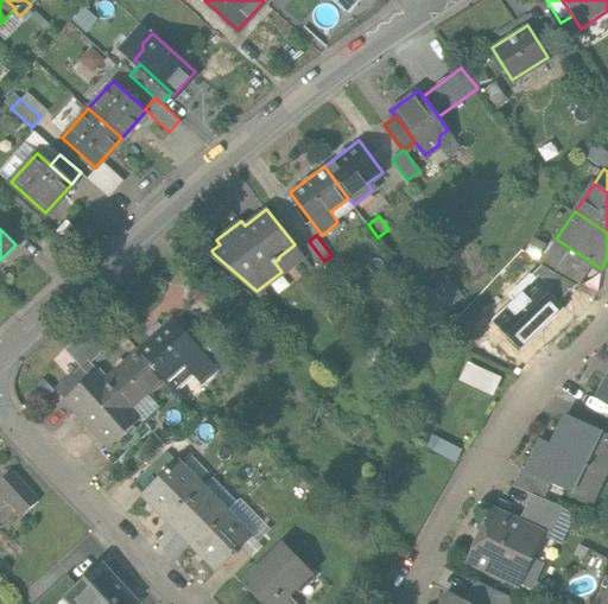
[(324,261),(309,241),(302,247),(318,267),(324,261)]
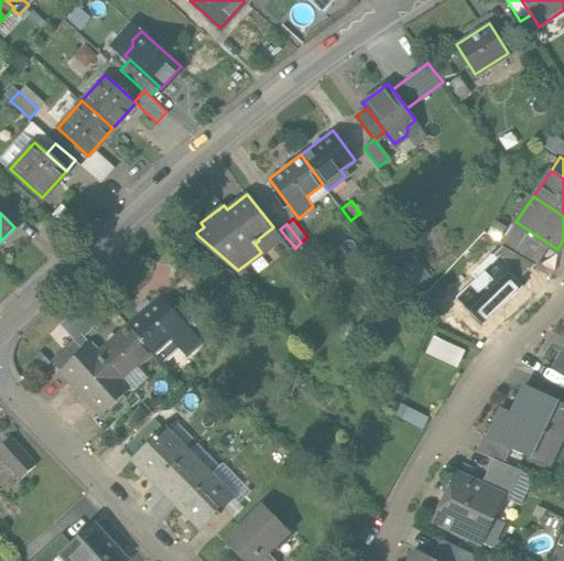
[(540,258),(549,244),(529,230),(519,244),(540,258)]
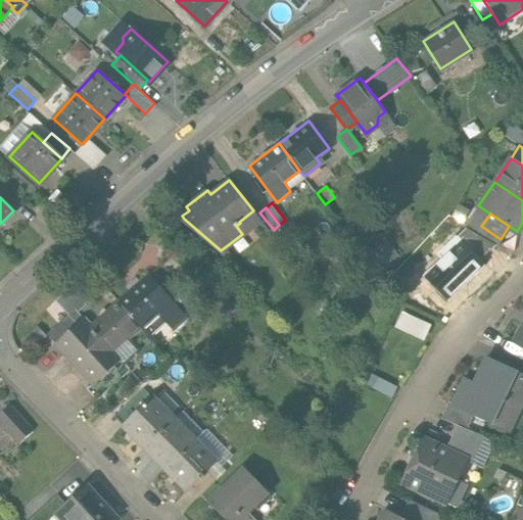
[(466,226),(457,235),(479,257),(495,243),(466,226)]
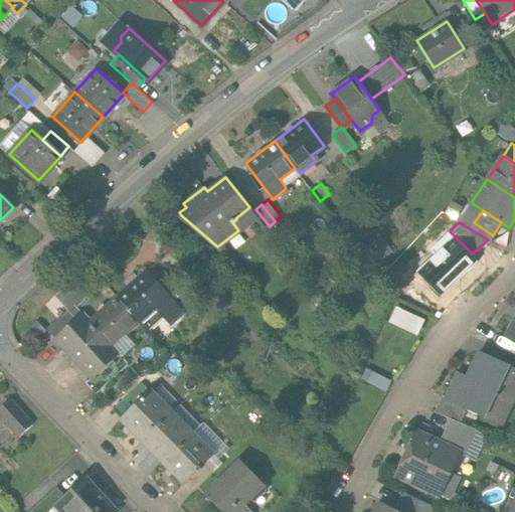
[(343,231),(354,245),(361,239),(351,225),(343,231)]
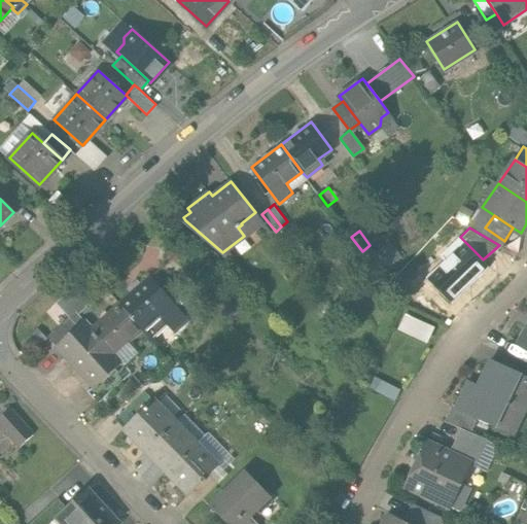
[(460,237),(459,236),(440,254),(444,258),(425,276),(440,290),(437,292),(449,304),(489,266),(483,259),(460,237)]
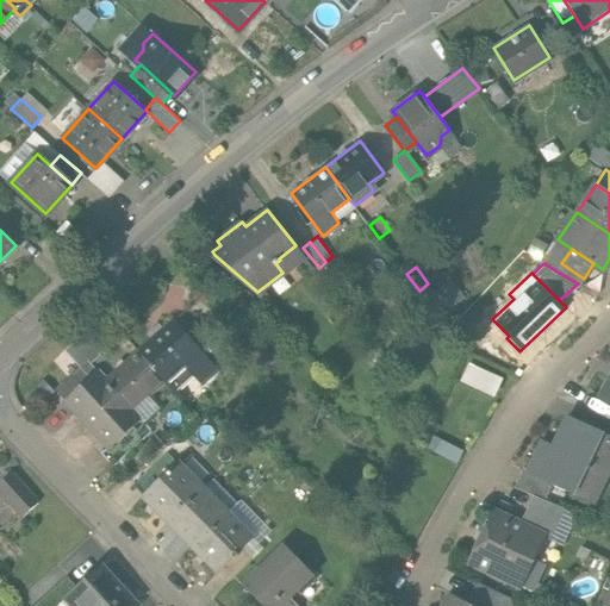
[(170,320),(138,350),(165,379),(175,391),(207,361),(204,357),(198,349),(197,350),(170,320)]
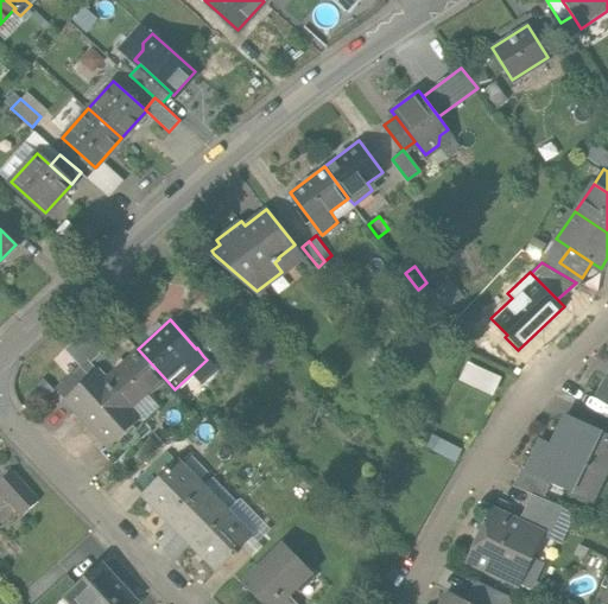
[(107,377),(118,368),(101,349),(107,343),(90,325),(67,347),(84,366),(58,389),(65,396),(97,368),(107,377)]
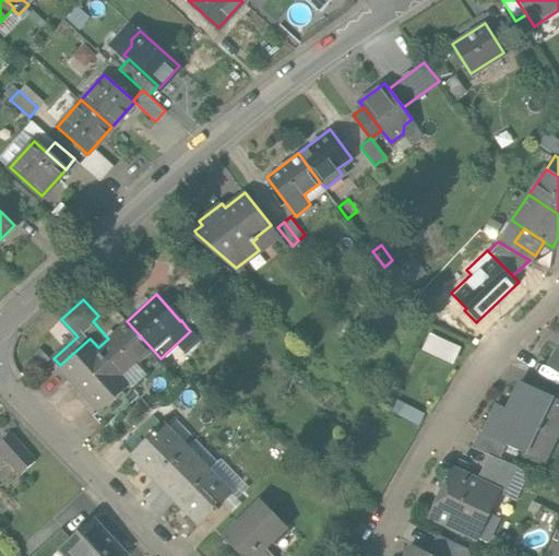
[(187,328),(190,331),(192,330),(204,343),(216,331),(201,315),(187,328)]
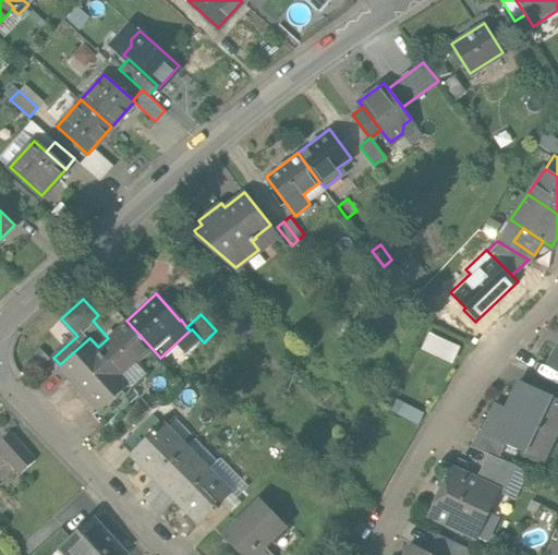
[(98,347),(97,348),(121,374),(122,373),(150,347),(126,321),(108,338),(98,347)]
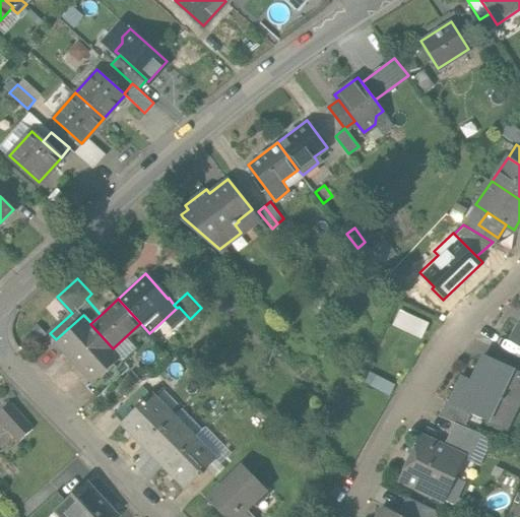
[(425,332),(433,315),(405,303),(398,320),(425,332)]
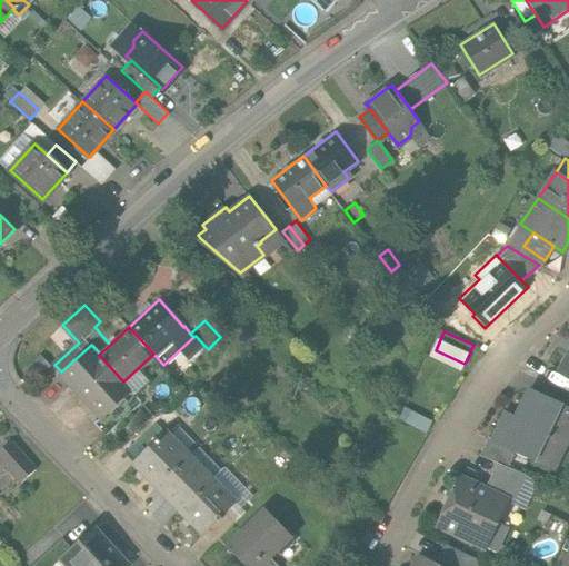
[(102,417),(132,390),(125,380),(123,381),(99,355),(100,354),(91,345),(61,371),(101,416),(102,417)]
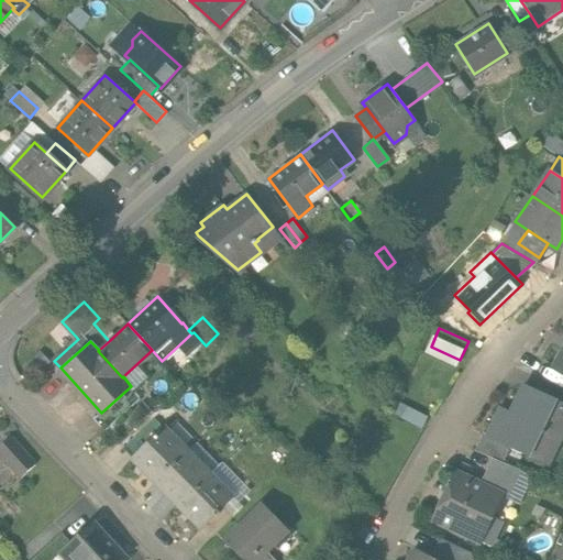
[(545,432),(559,439),(562,430),(562,403),(523,384),(508,416),(498,410),(486,434),(510,446),(534,457),(545,432)]
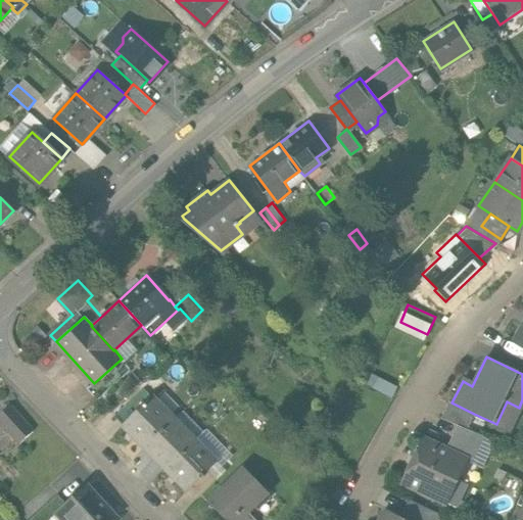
[(131,368),(122,359),(94,383),(93,382),(87,387),(97,398),(131,368)]
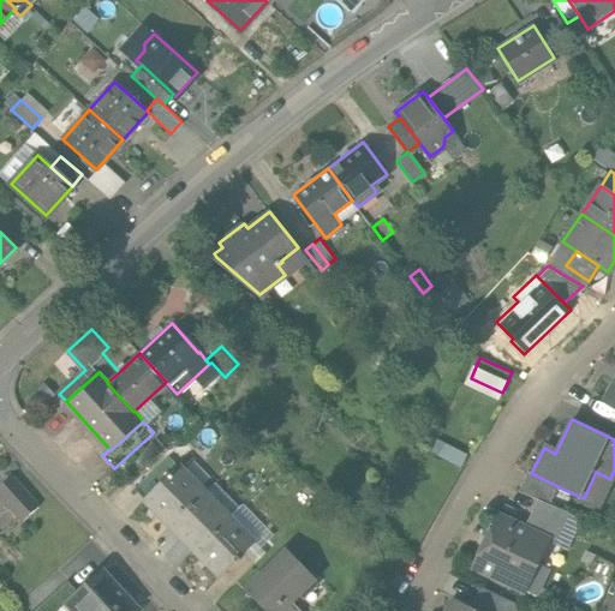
[(133,487),(144,498),(167,477),(156,465),(133,487)]
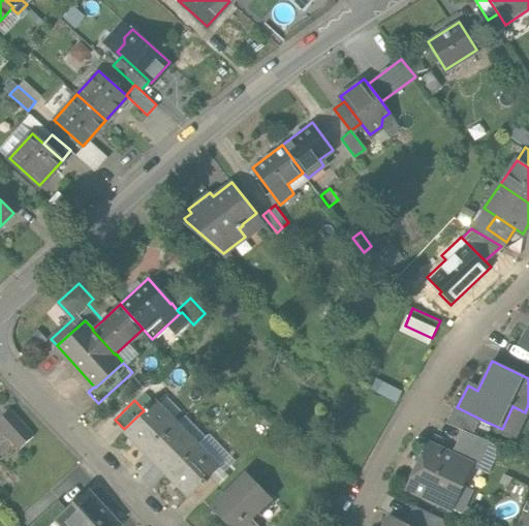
[(147,452),(176,423),(154,400),(144,410),(124,429),(147,452)]
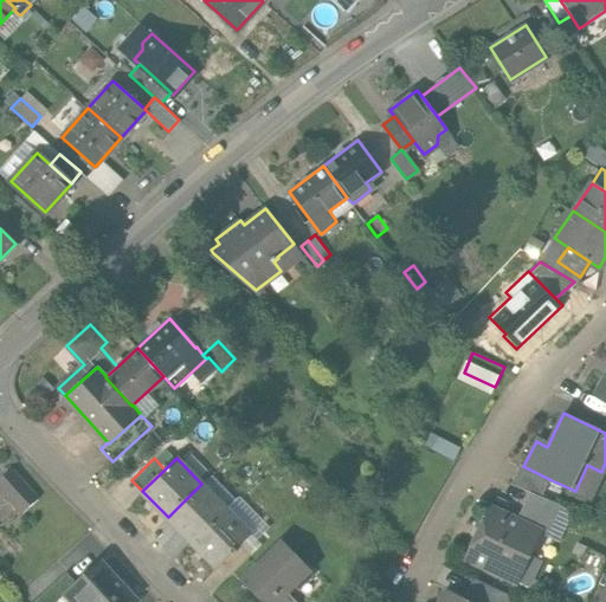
[(0,470),(0,487),(21,512),(37,498),(7,464),(0,470)]
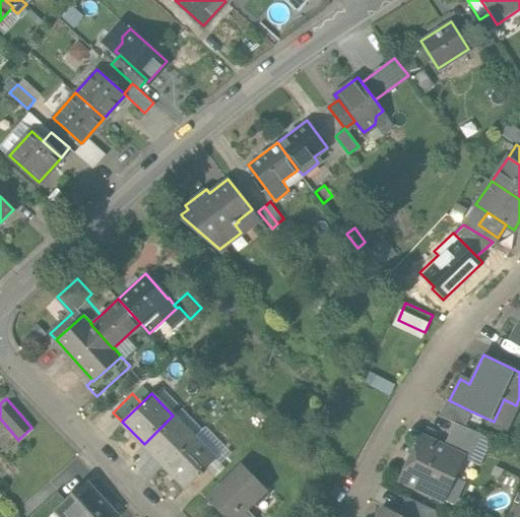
[(471,411),(449,400),(446,399),(438,414),(454,422),(464,426),(471,411)]
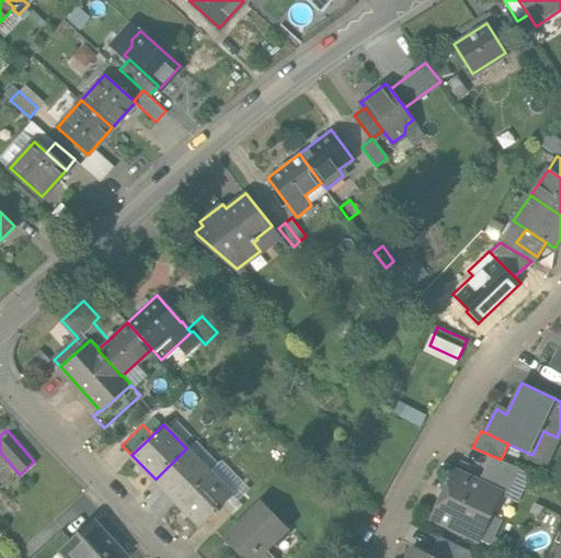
[(156,479),(178,502),(208,471),(186,448),(156,479)]
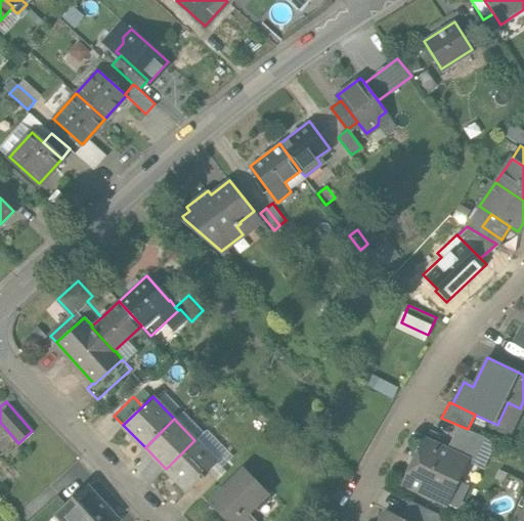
[(468,429),(457,425),(446,449),(467,459),(467,460),(472,463),(484,436),(468,429)]
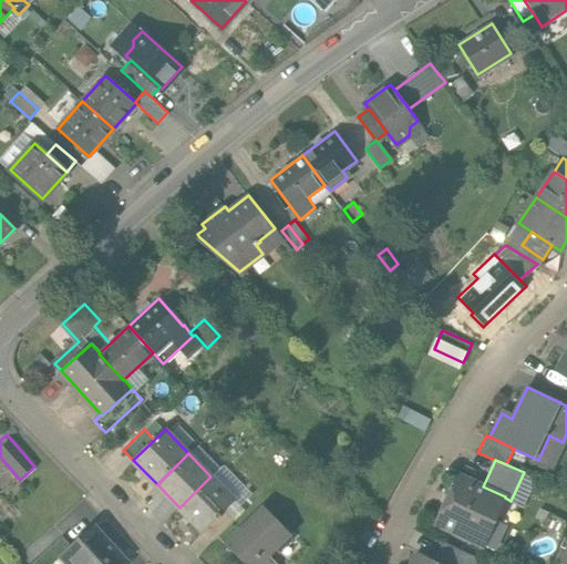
[(439,524),(480,543),(493,516),(495,518),(505,498),(505,496),(483,486),(462,475),(455,489),(453,488),(443,509),(445,510),(439,524)]
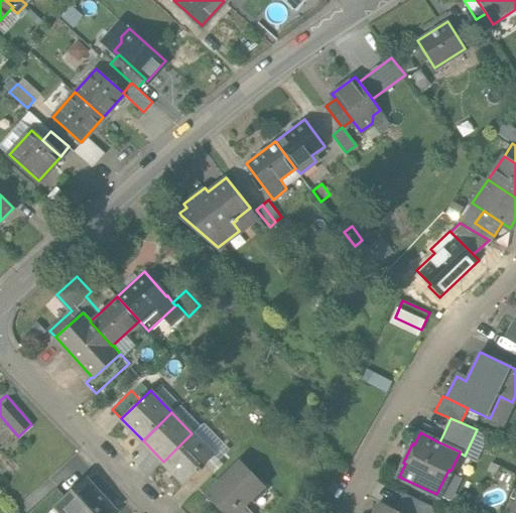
[(163,462),(184,483),(206,462),(213,455),(191,433),(163,462)]
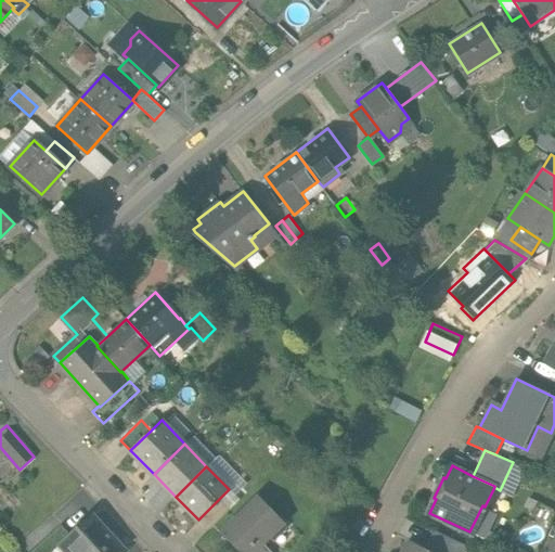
[(272,551),(262,541),(284,520),(260,495),(222,531),(242,551),(272,551)]
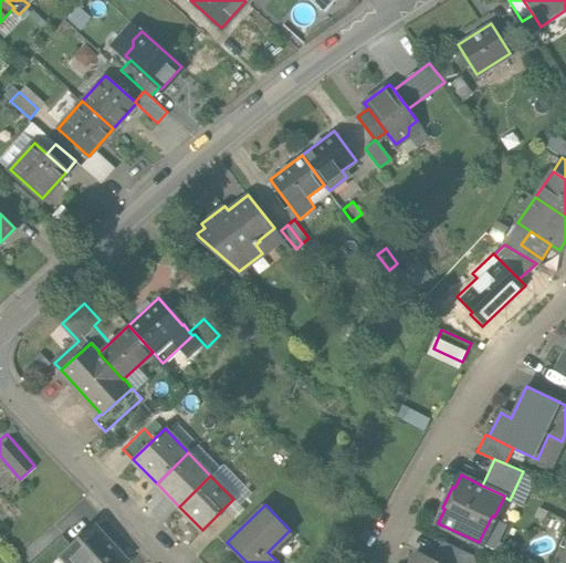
[(226,507),(202,530),(211,539),(234,517),(226,507)]
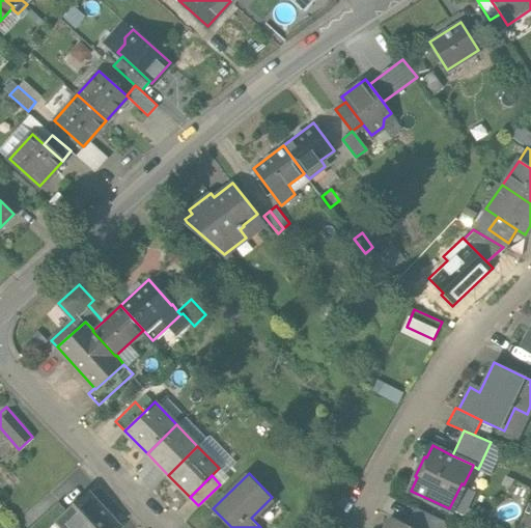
[(58,520),(64,527),(115,527),(118,526),(88,492),(66,510),(57,519),(58,520)]
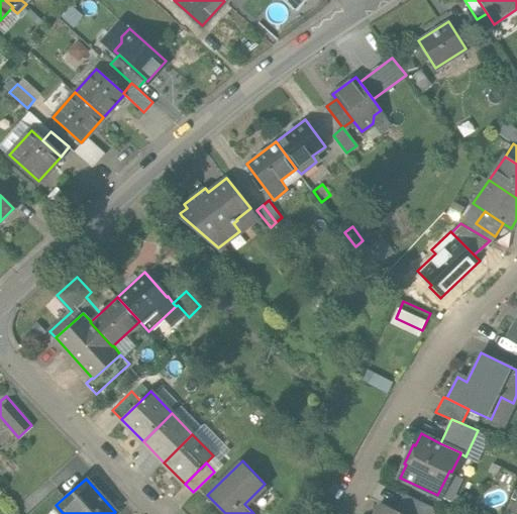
[(45,513),(47,513),(57,506),(56,505),(65,497),(57,488),(37,505),(45,513)]
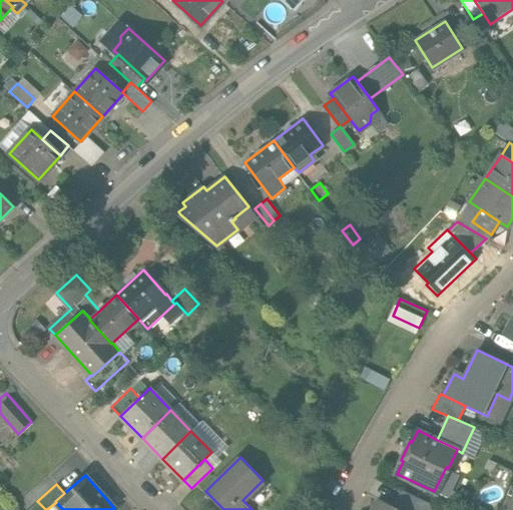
[(426,509),(431,503),(401,488),(391,506),(398,509),(426,509)]
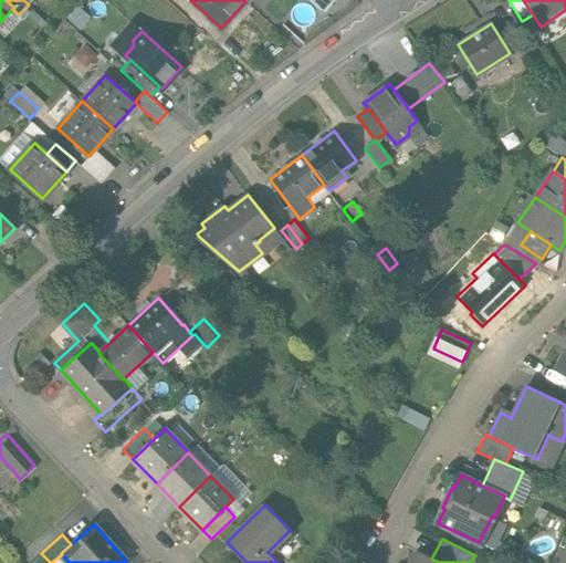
[(408,562),(439,562),(431,559),(416,550),(408,562)]
